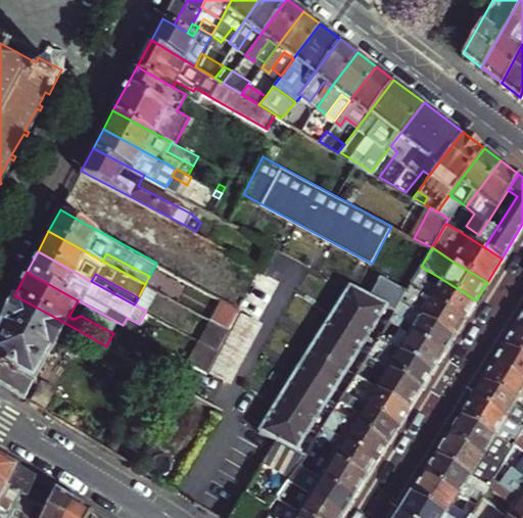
[(380,275),(369,294),(387,304),(396,309),(401,301),(408,290),(380,275)]
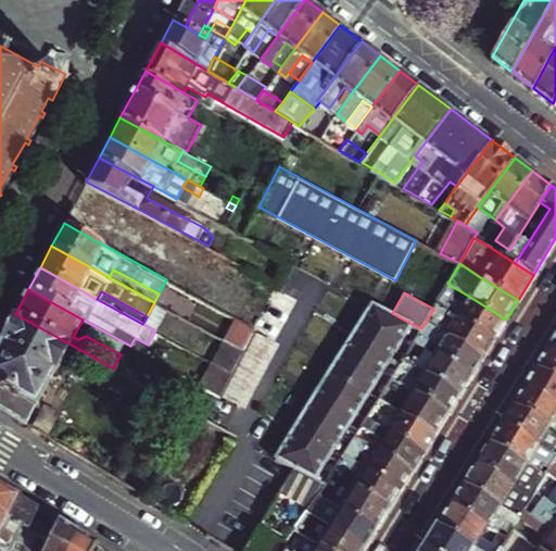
[(468,296),(457,314),(495,338),(506,320),(468,296)]
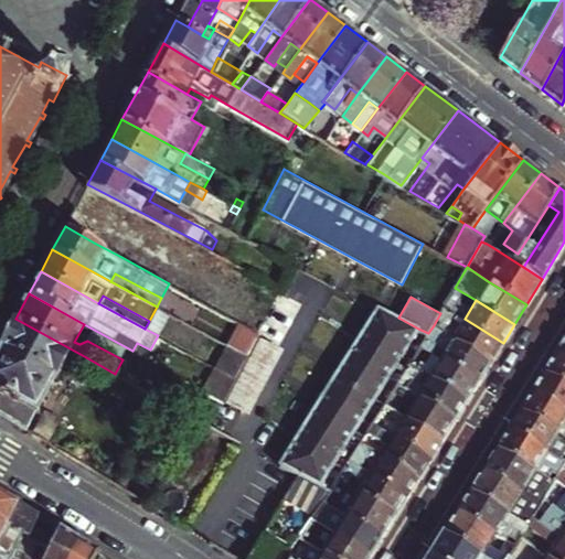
[(398,318),(379,307),(280,463),(285,466),(298,473),(320,485),(418,329),(398,318)]
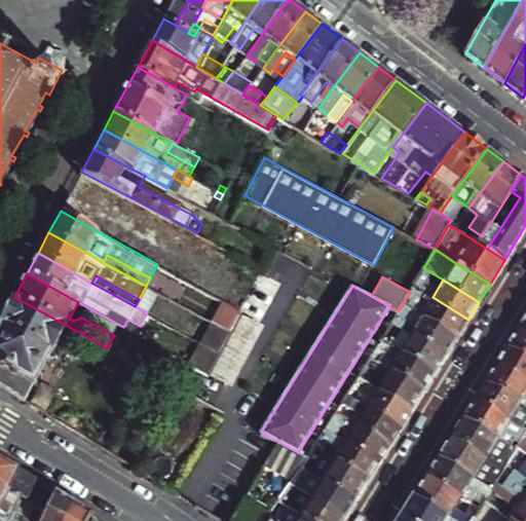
[(77,340),(80,333),(14,297),(13,298),(0,324),(0,385),(24,400),(62,332),(77,340)]
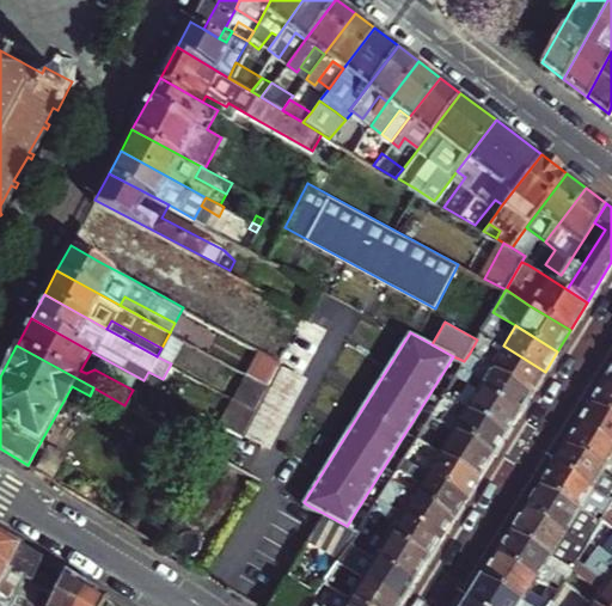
[(545,372),(503,346),(490,366),(532,392),(545,372)]
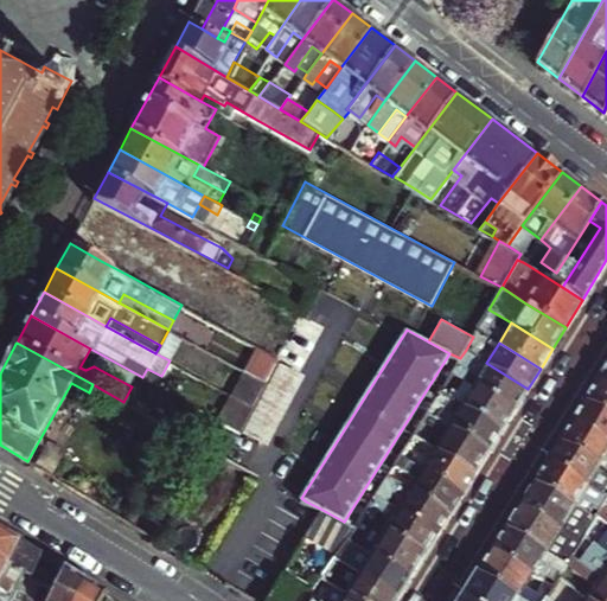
[(241,369),(264,382),(276,359),(278,357),(254,344),(241,369)]
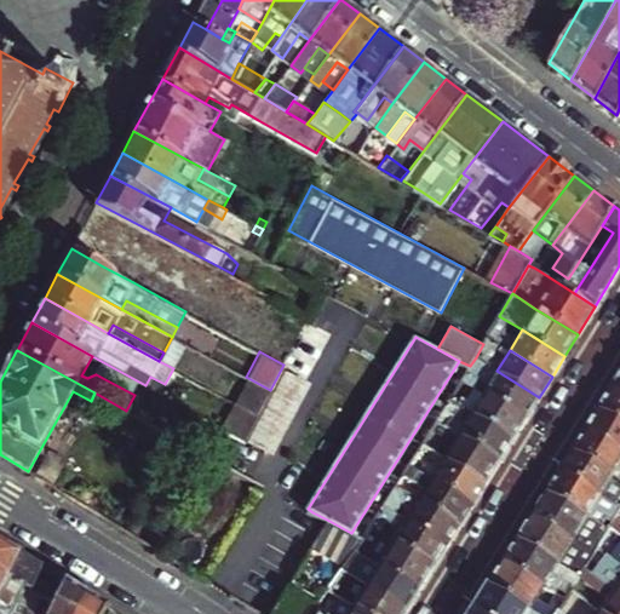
[(470,383),(484,391),(526,418),(539,397),(497,371),(476,357),(470,366),(463,378),(470,383)]
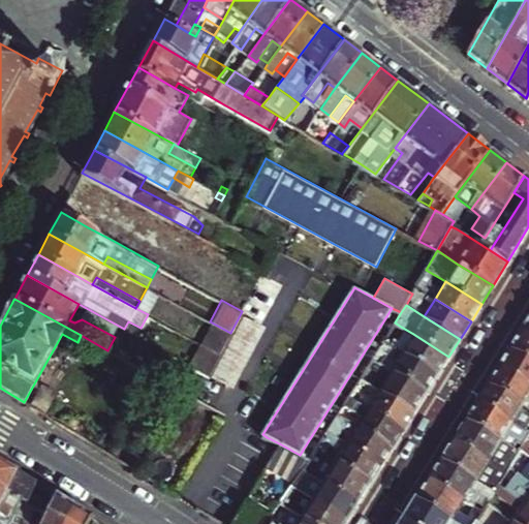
[(528,312),(520,329),(528,334),(528,312)]
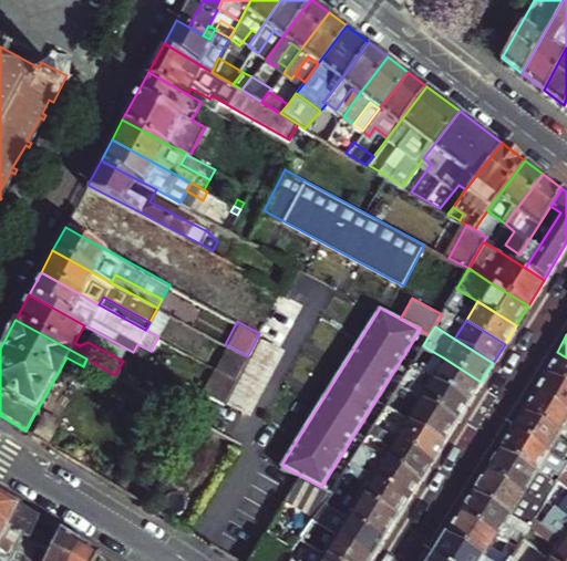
[(278,346),(258,335),(247,356),(236,378),(230,388),(249,398),(278,346)]
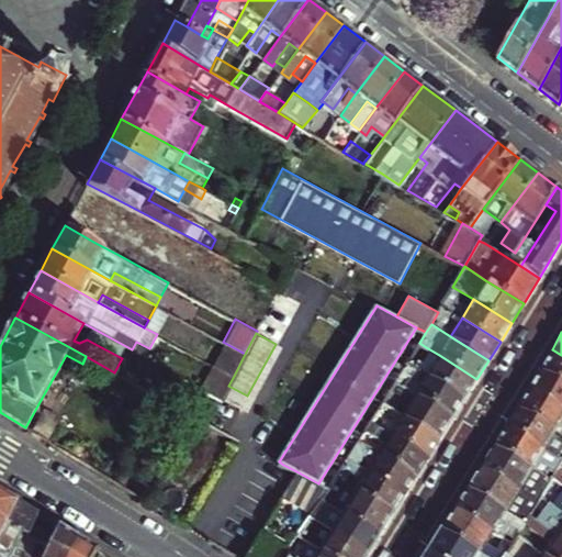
[(234,376),(245,354),(223,342),(211,364),(213,365),(234,376)]
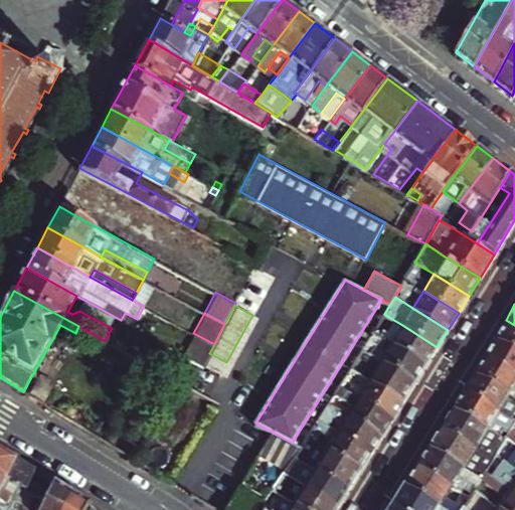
[(514,325),(506,320),(495,337),(514,348),(514,325)]
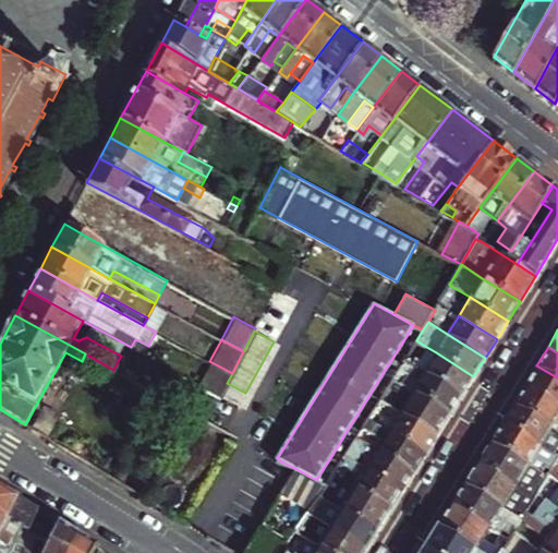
[(405,359),(424,371),(462,394),(473,376),(436,352),(428,363),(410,352),(405,359)]
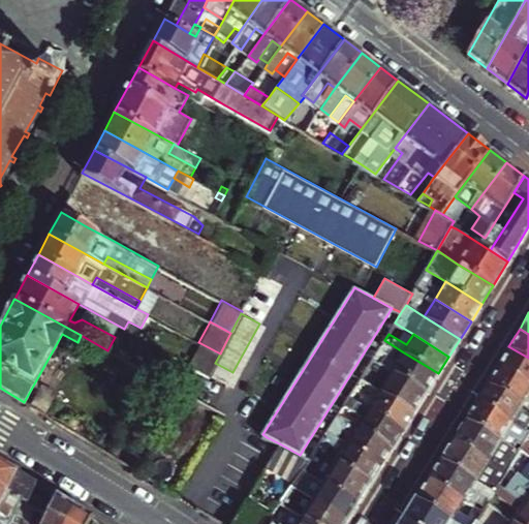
[(373,358),(379,362),(384,355),(396,362),(402,351),(384,340),(373,358)]
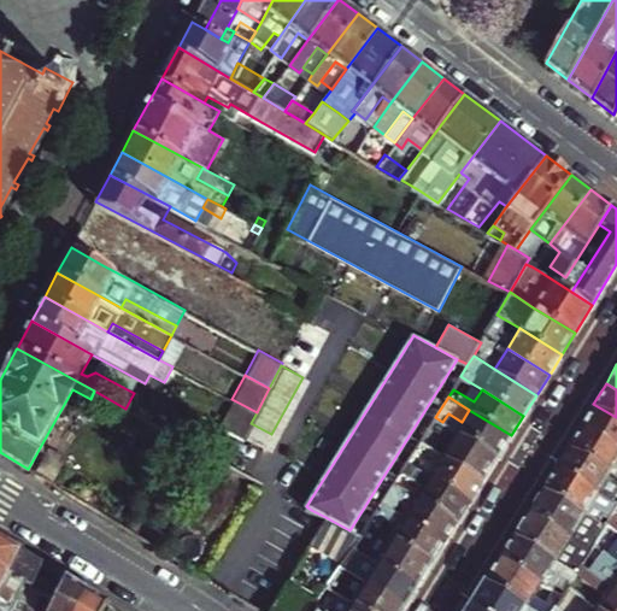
[(221,426),(228,429),(244,438),(251,423),(257,412),(234,400),(221,426)]
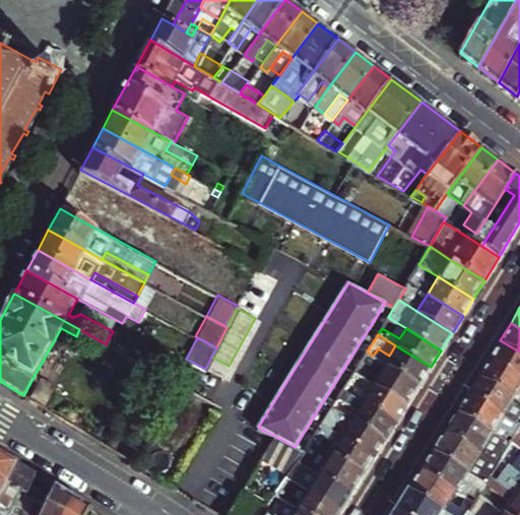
[(519,351),(500,340),(490,357),(519,376),(519,351)]
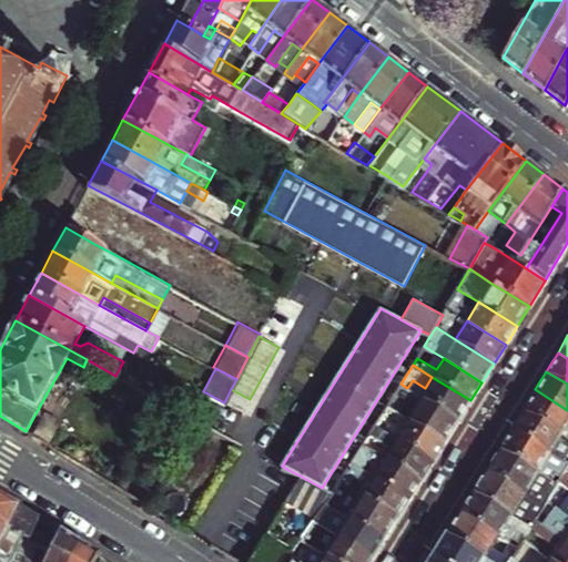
[(425,388),(419,396),(458,420),(470,400),(432,377),(425,388)]
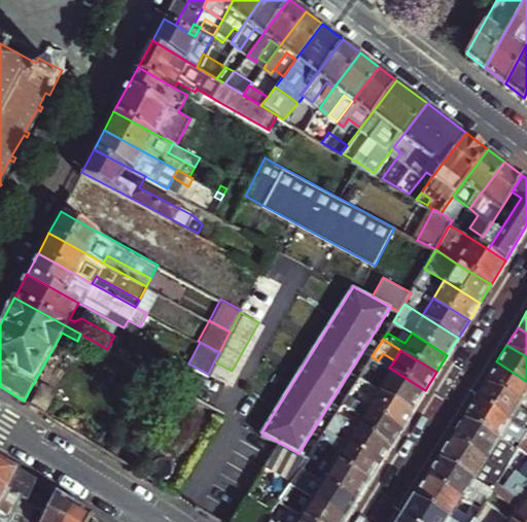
[(214,361),(208,374),(225,383),(232,371),(214,361)]
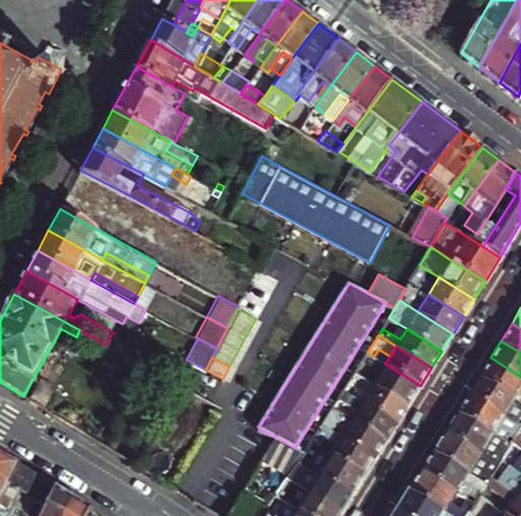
[(520,377),(490,357),(479,375),(515,397),(520,386),(520,377)]
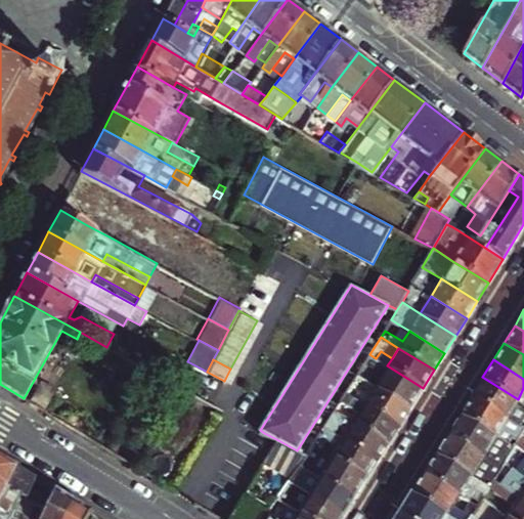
[(387,365),(376,385),(410,407),(423,388),(387,365)]
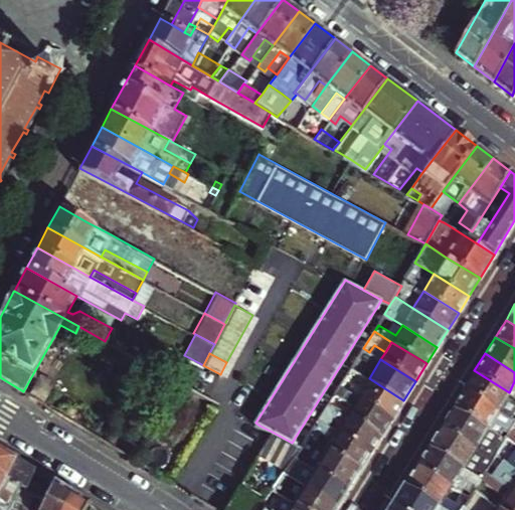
[(503,400),(514,407),(514,395),(509,392),(474,370),(464,388),(498,409),(503,400)]
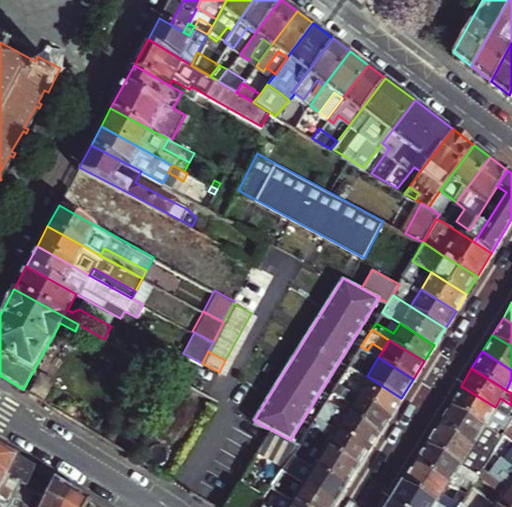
[(356,393),(390,415),(401,398),(367,376),(356,393)]
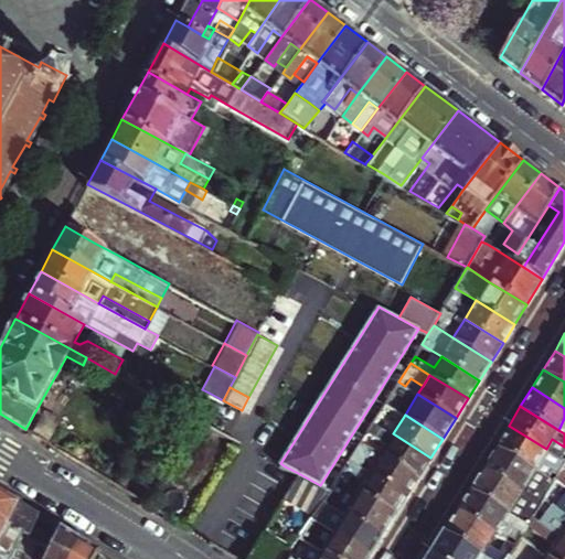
[(362,441),(381,453),(418,477),(430,458),(393,433),(374,421),(362,441)]
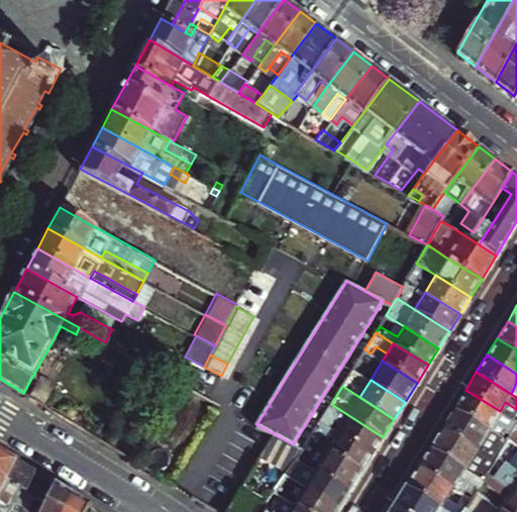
[(466,390),(453,408),(489,429),(497,434),(502,425),(511,431),(516,422),(511,418),(500,411),(466,390)]
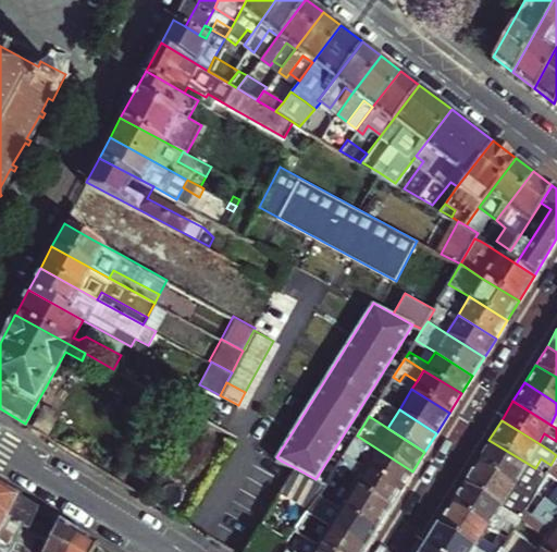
[(375,448),(357,436),(345,454),(356,461),(361,452),(369,457),(375,448)]
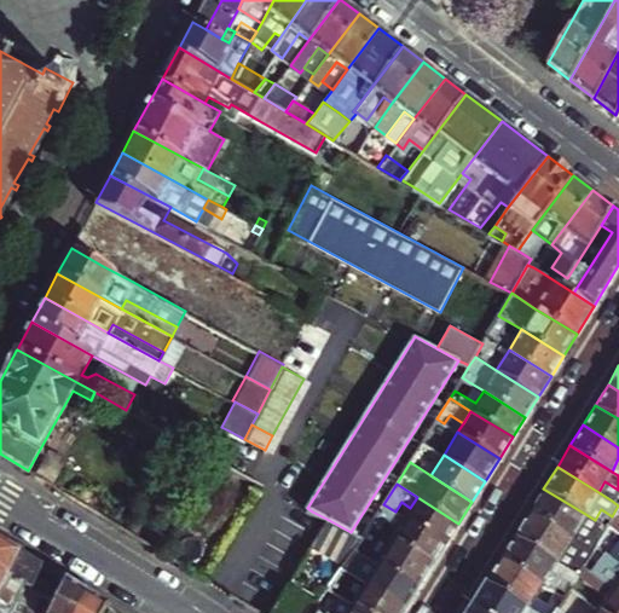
[(585,514),(543,489),(528,512),(577,541),(580,535),(576,531),(579,524),(585,514)]
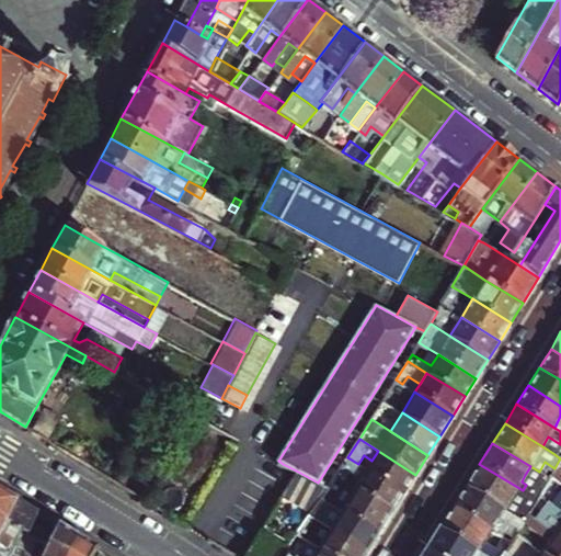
[(371,461),(367,469),(404,492),(415,475),(378,451),(371,461)]
